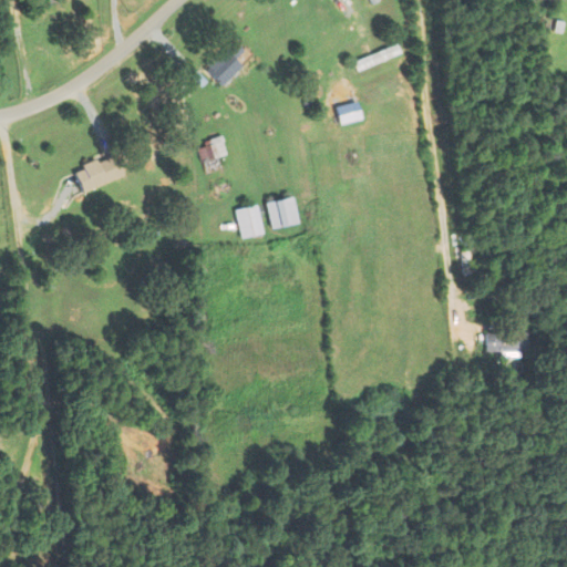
[(243,66),(236,60),(244,52),(234,42),(218,58),(215,54),(203,68),(223,86),(243,66)]
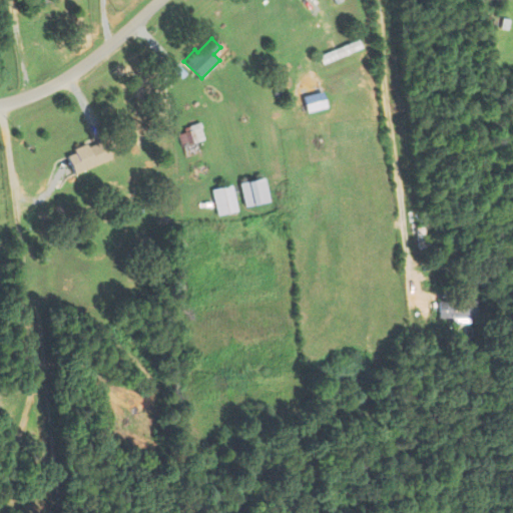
[(319,57),(322,65),(361,48),(358,40),(319,57)]
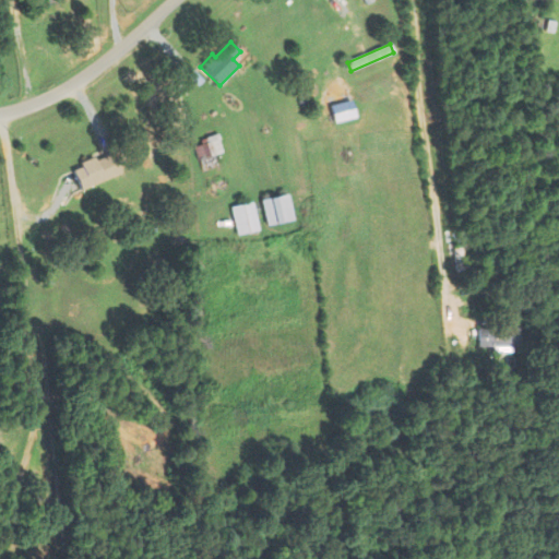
[(223,153),(218,137),(192,144),(198,161),(223,153)]
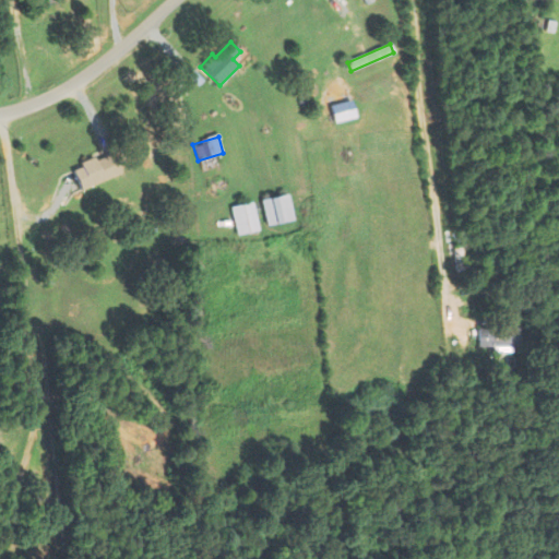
[(72,169),(81,190),(120,173),(111,152),(72,169)]
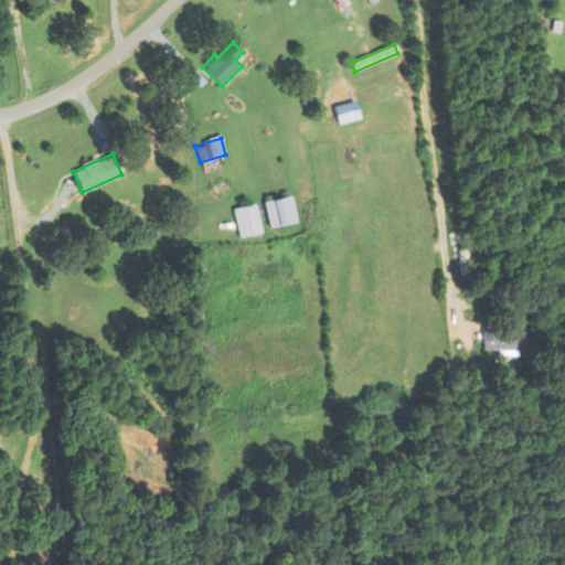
[(269,227),(296,223),(290,196),(264,201),(269,227)]
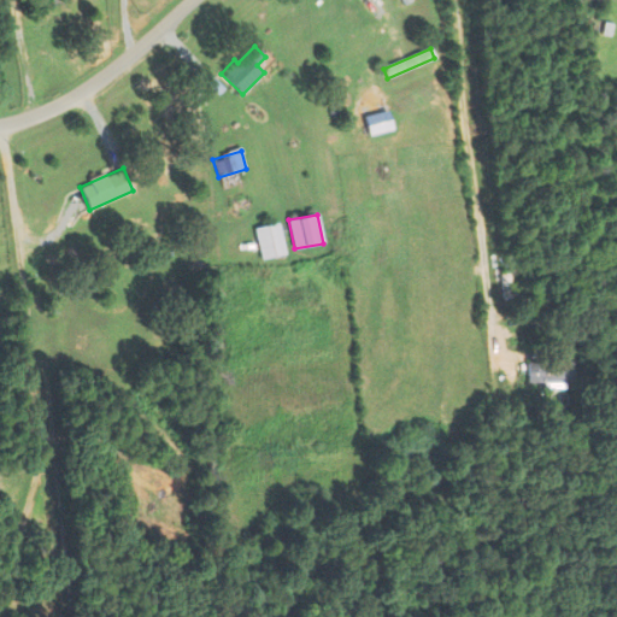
[(285,254),(278,223),(256,228),(260,259),(285,254)]
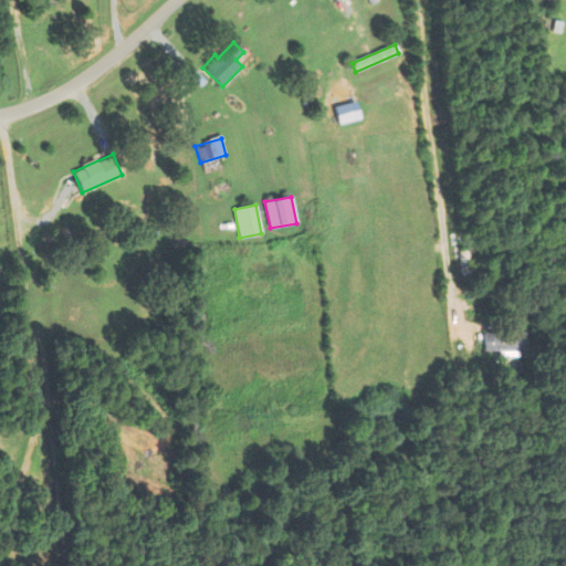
[(161,271),(161,255),(146,255),(146,271),(161,271)]
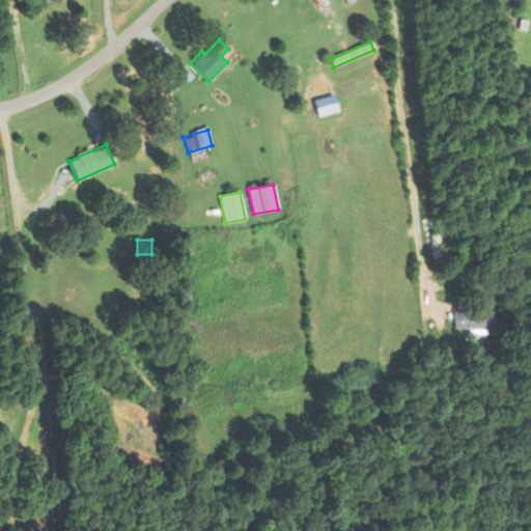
[(451,311),(451,331),(491,331),(491,311),(451,311)]
